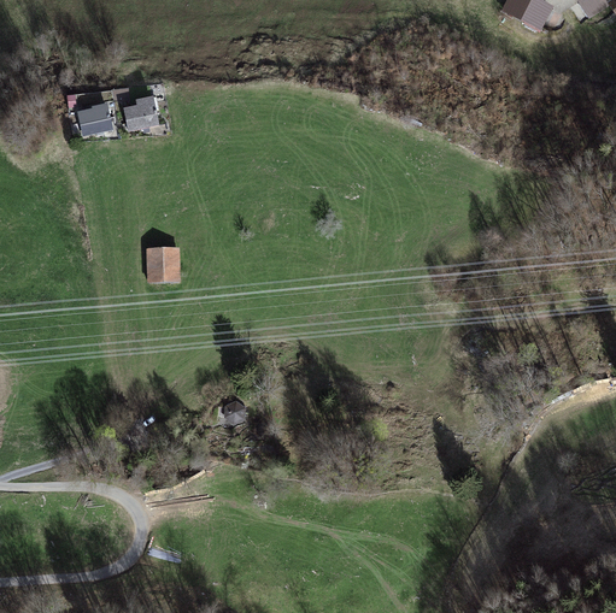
[(538,25),(549,6),(538,0),(509,0),(505,7),(538,25)]
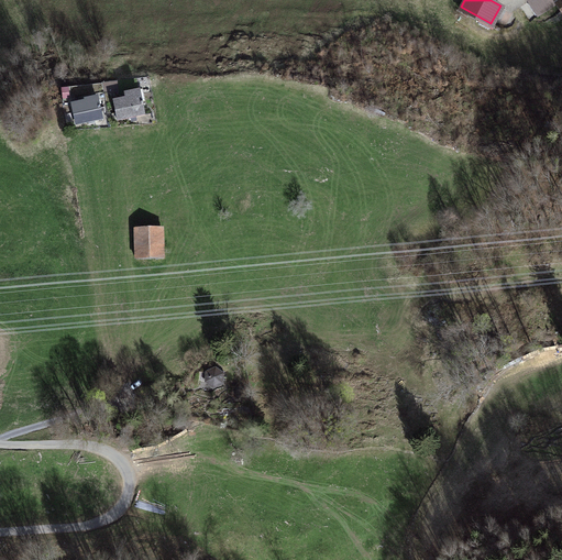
[(529,0),(538,12),(554,1),(561,12),(561,0),(529,0)]
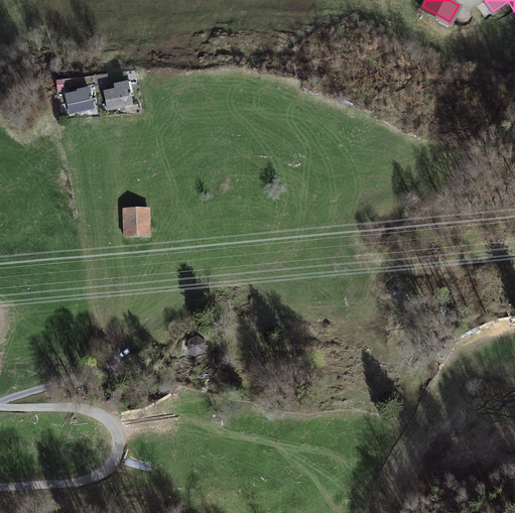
[(129,91),(132,90),(130,80),(113,84),(114,86),(128,84),(129,91)]
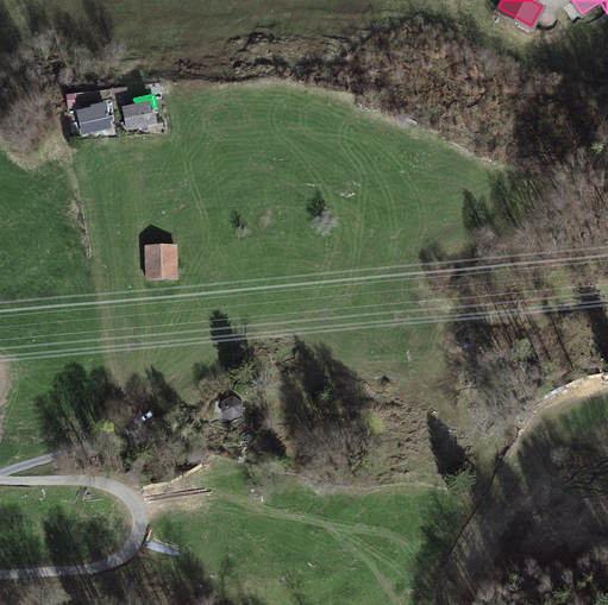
[(146,126),(145,123),(156,120),(154,111),(152,107),(151,99),(135,101),(135,104),(121,106),(126,127),(140,124),(142,127),(146,126)]
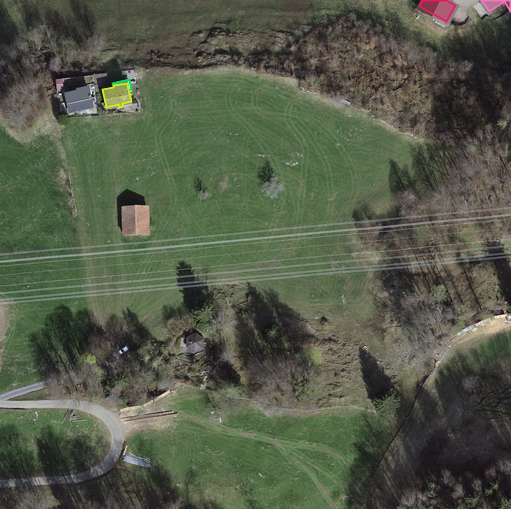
[(83,106),(91,105),(89,94),(87,85),(76,87),(77,90),(65,92),(69,109),(80,107),(83,106)]
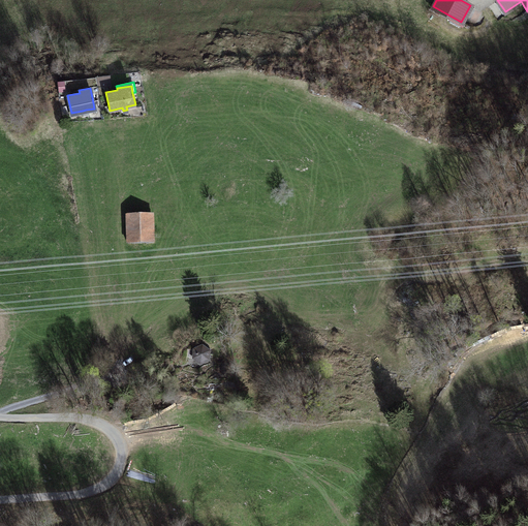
[(126,212),(127,241),(152,240),(152,212),(126,212)]
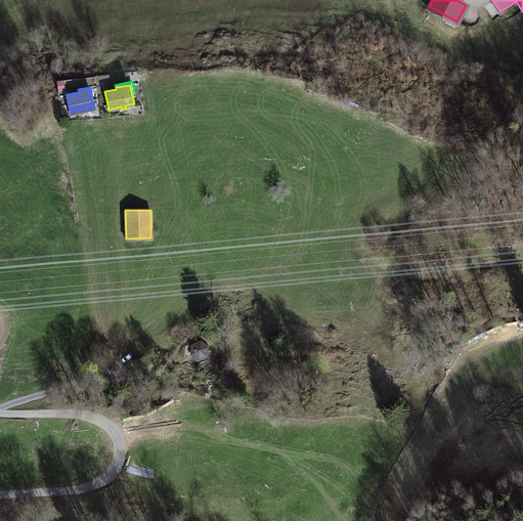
[(190,353),(198,357),(205,354),(206,346),(199,341),(191,345),(190,353)]
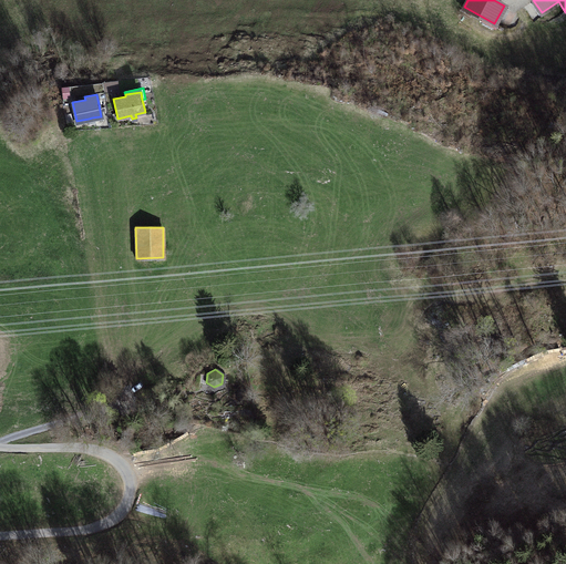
[(235,392),(236,400),(244,399),(243,390),(235,392)]
